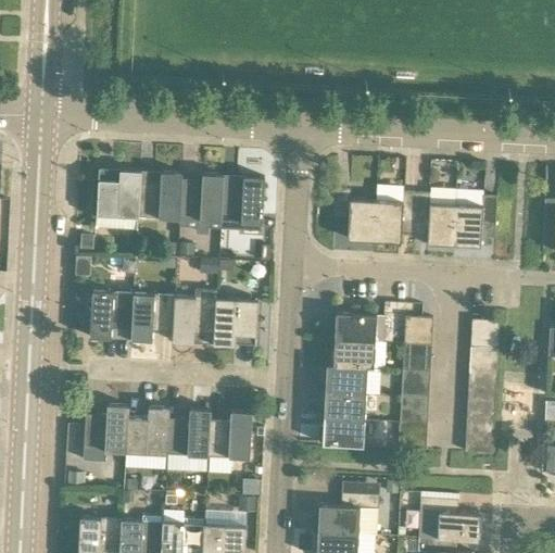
[(98,180),(96,217),(138,220),(139,185),(139,183),(140,174),(120,172),(118,181),(98,180)]
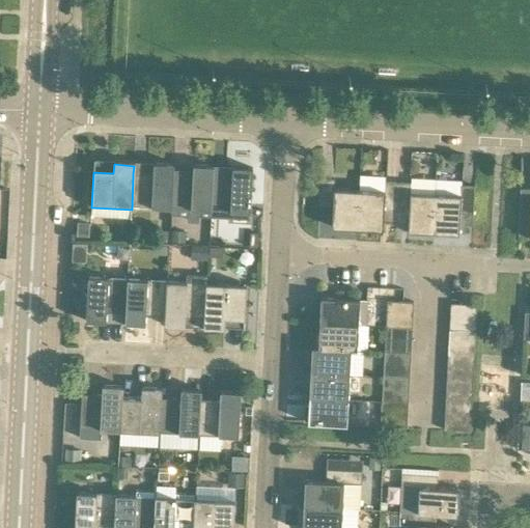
[(133,176),(132,210),(171,212),(173,177),(173,172),(173,168),(154,167),(154,178),(133,176)]
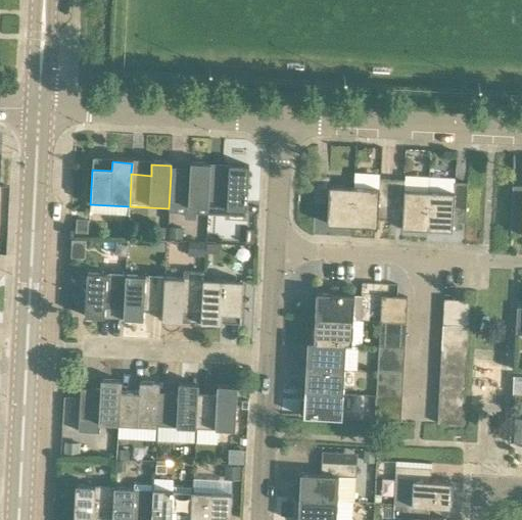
[(171,175),(169,208),(206,210),(208,178),(208,177),(209,167),(189,166),(189,172),(189,176),(171,175)]
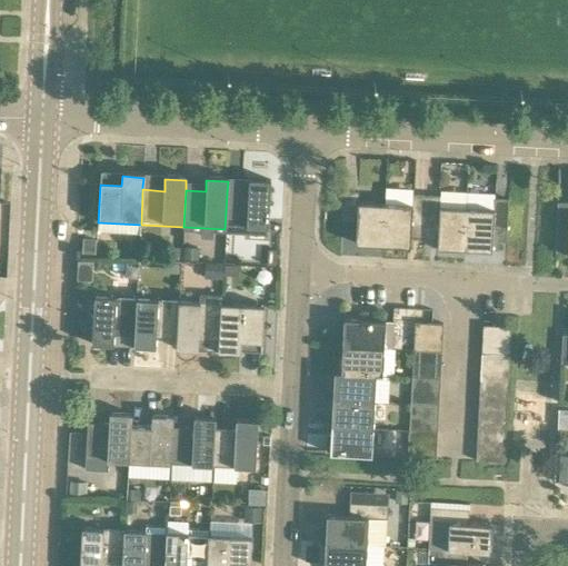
[(227,194),(225,229),(267,231),(269,184),(249,182),(248,194),(227,194)]
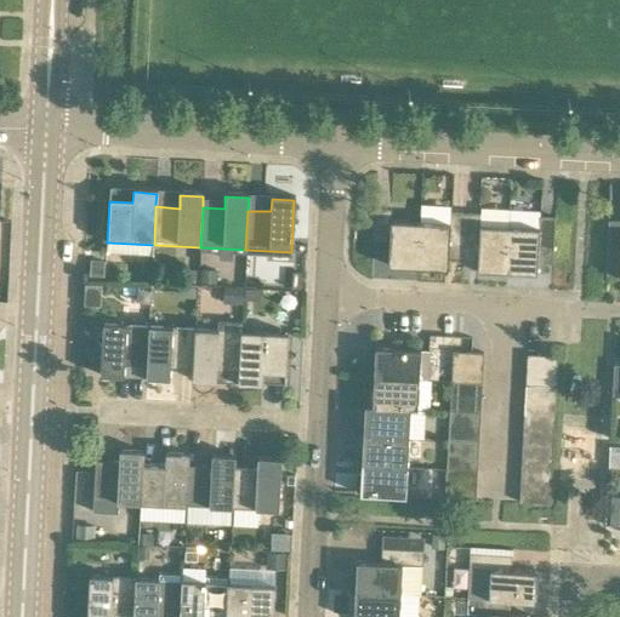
[(376,212),(375,244),(390,245),(388,268),(419,269),(421,226),(392,224),(393,212),(376,212)]
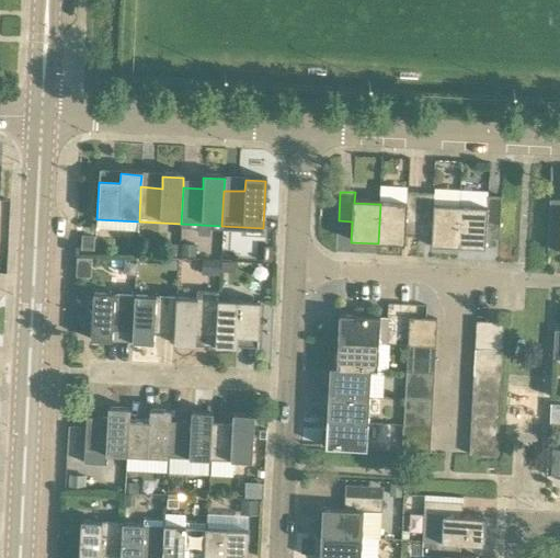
[(380,204),(378,243),(404,245),(404,238),(419,238),(422,196),(407,195),(407,205),(380,204)]
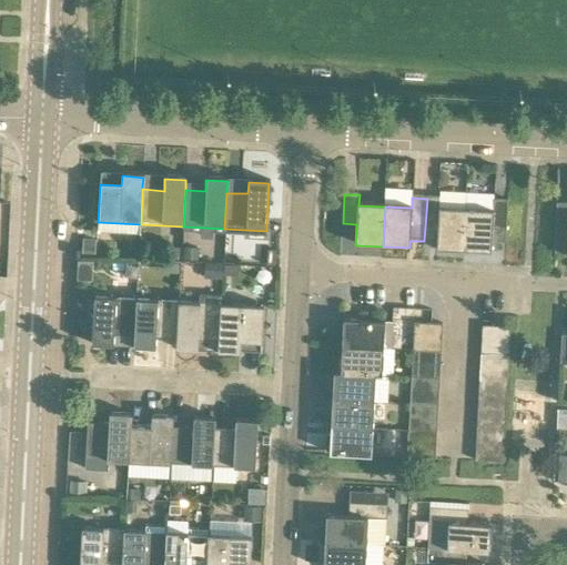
[(427,199),(424,241),(437,242),(437,250),(464,251),(466,211),(439,210),(439,199),(427,199)]
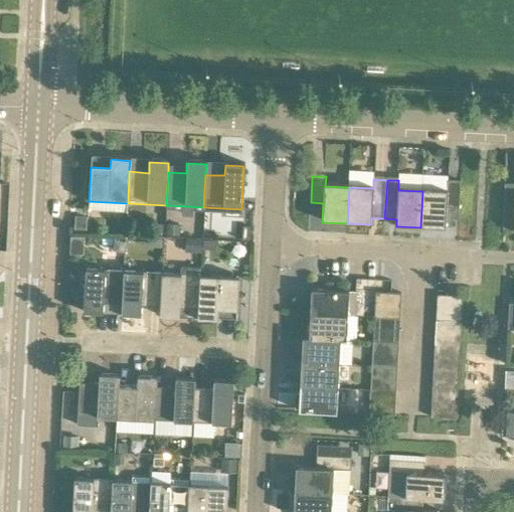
[(422,191),(420,227),(446,229),(447,221),(453,222),(459,222),(461,184),(449,183),(448,192),(422,191)]
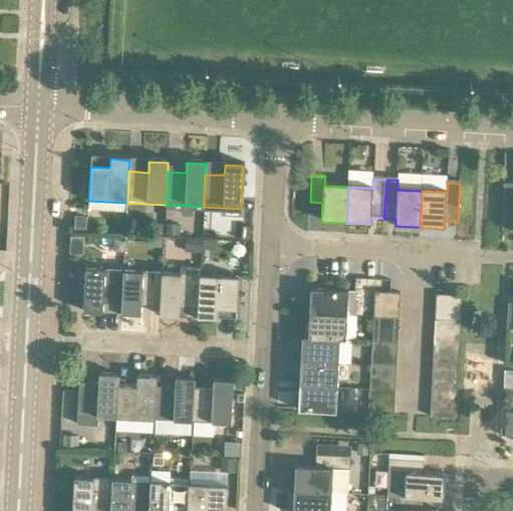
[(512,186),(505,186),(503,225),(512,226),(512,186)]
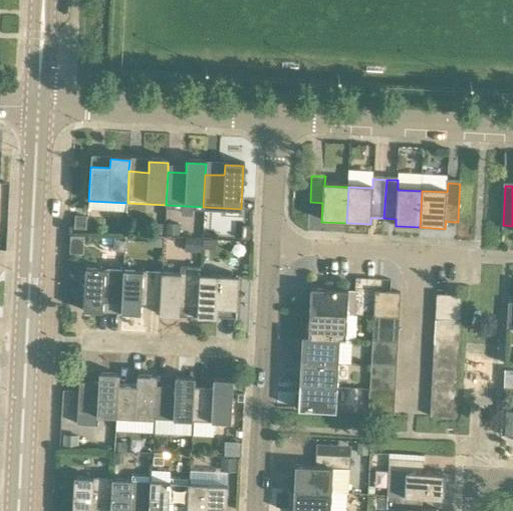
[(74,218),(73,235),(86,236),(87,219),(74,218)]
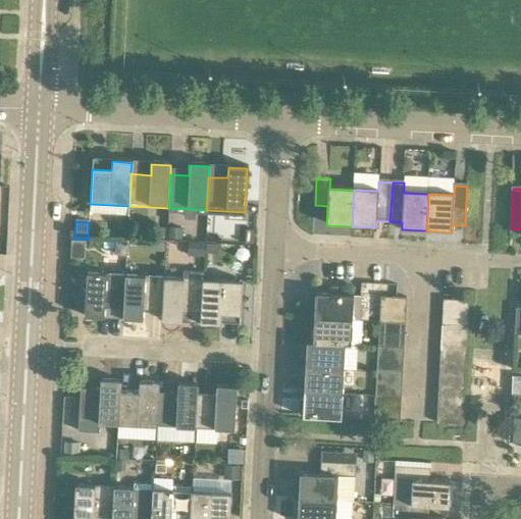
[(155,229),(154,242),(164,242),(165,230),(155,229)]
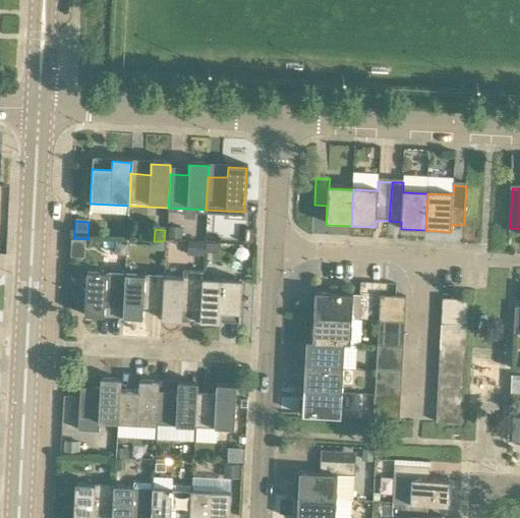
[(168,229),(168,241),(182,242),(183,230),(168,229)]
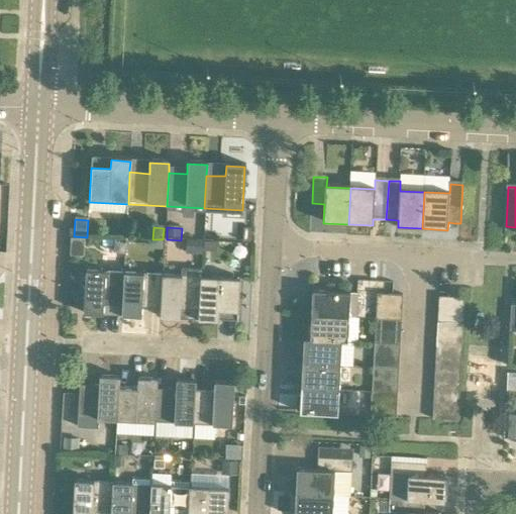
[(252,244),(253,230),(243,230),(242,244),(252,244)]
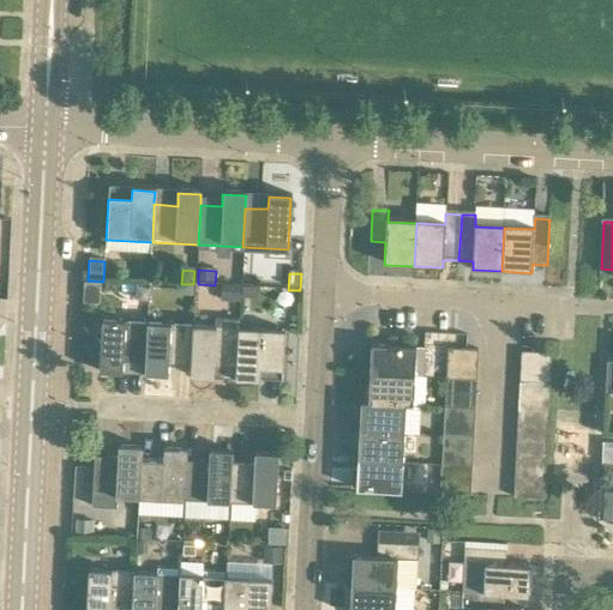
[(101,285),(84,284),(83,307),(100,307),(101,285)]
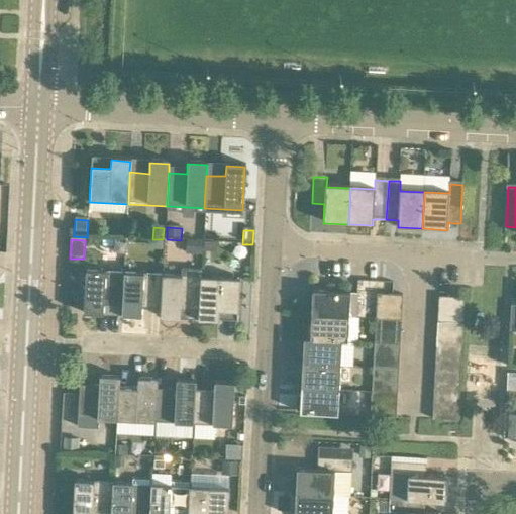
[(202,257),(203,243),(187,242),(187,255),(202,257)]
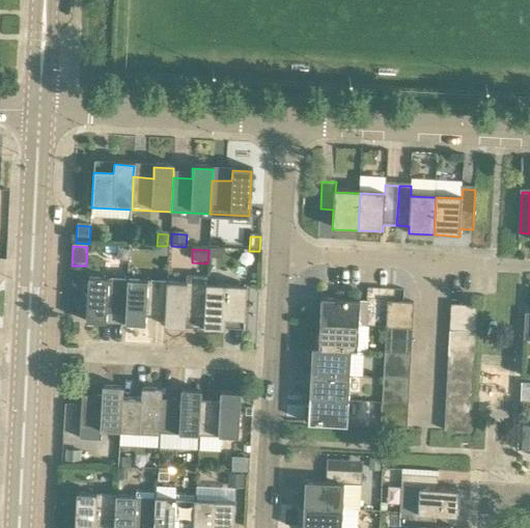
[(168,250),(159,250),(158,254),(162,258),(167,258),(168,250)]
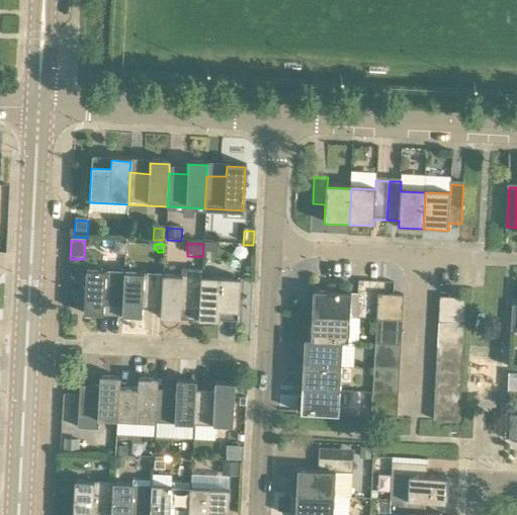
[(220,245),(205,244),(204,254),(219,255),(220,245)]
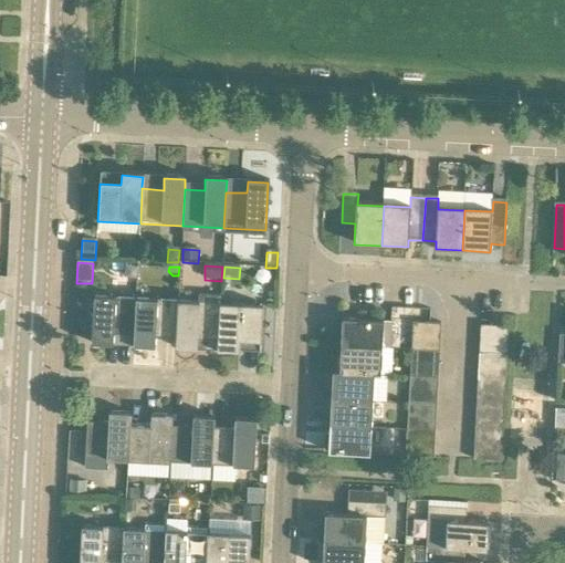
[(93,296),(90,345),(114,346),(114,336),(134,336),(136,300),(93,296)]
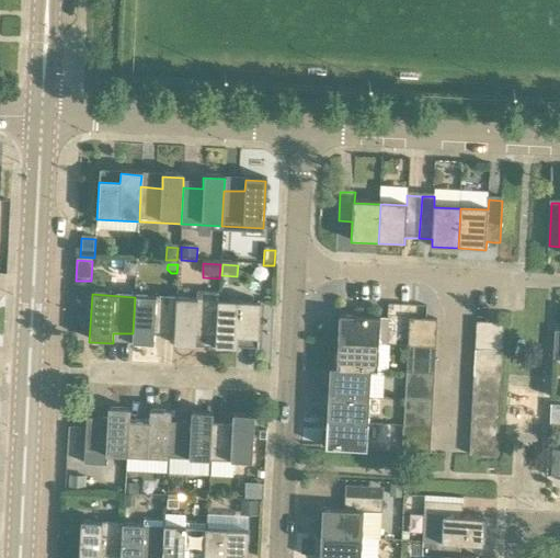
[(174,337),(173,346),(195,348),(196,338),(215,339),(217,302),(217,295),(198,294),(197,300),(176,299),(174,337)]
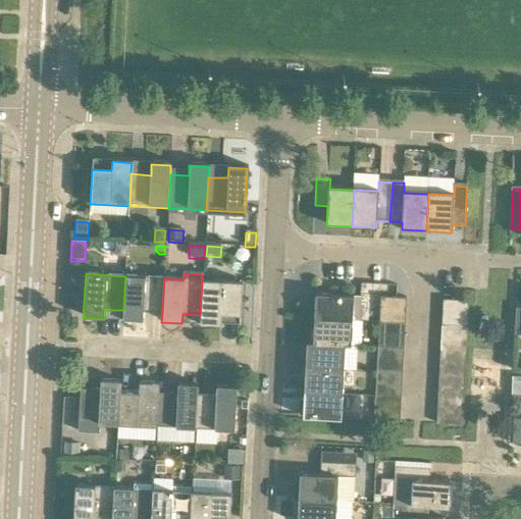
[(123,310),(123,320),(143,321),(144,312),(162,313),(164,278),(125,276),(123,310)]
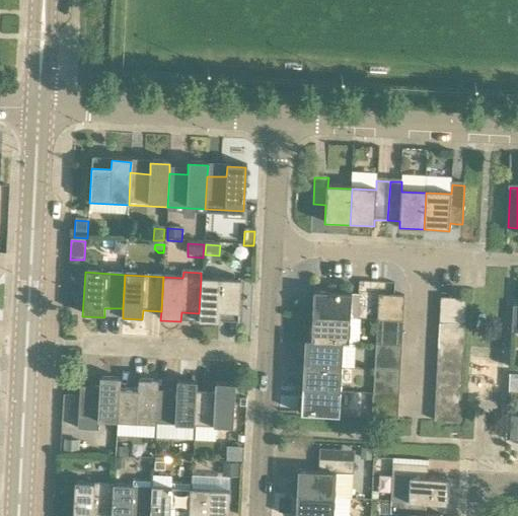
[(199,313),(199,323),(218,324),(218,314),(238,315),(240,281),(201,279),(199,313)]
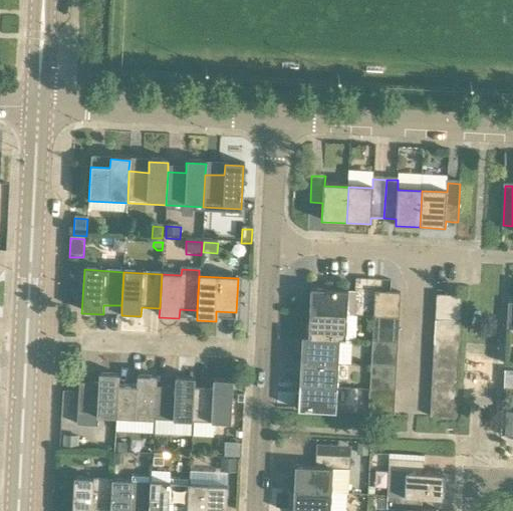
[(311,291),(309,314),(346,316),(347,293),(311,291)]
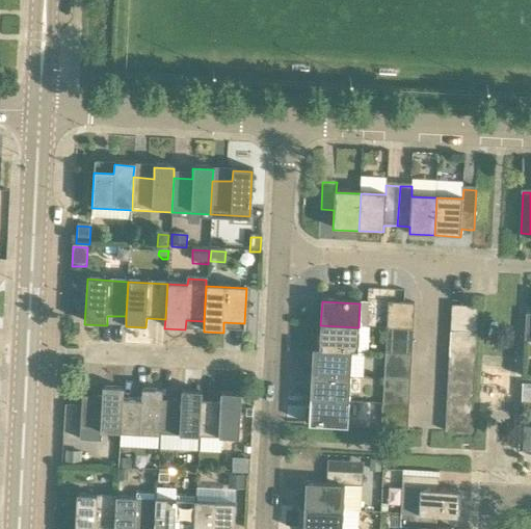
[(389,305),(388,328),(414,331),(415,307),(413,306),(389,305)]
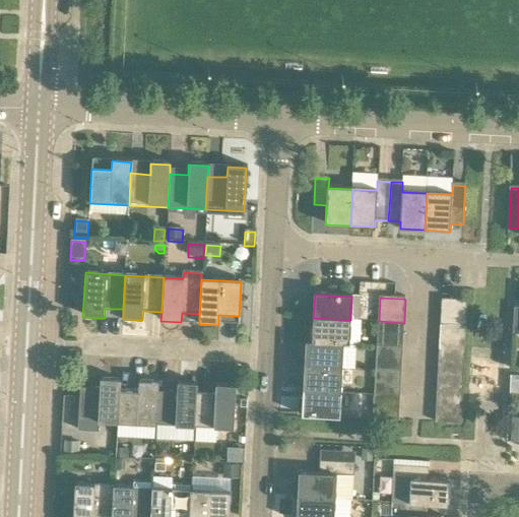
[(442,301),(442,312),(467,314),(467,302),(442,301)]
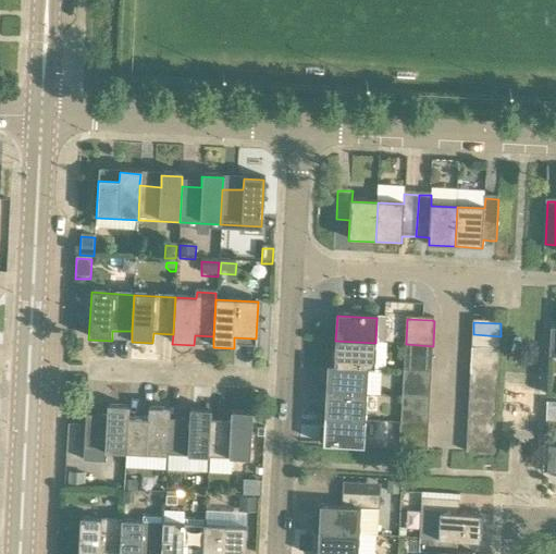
[(473,334),(472,348),(499,351),(501,336),(473,334)]
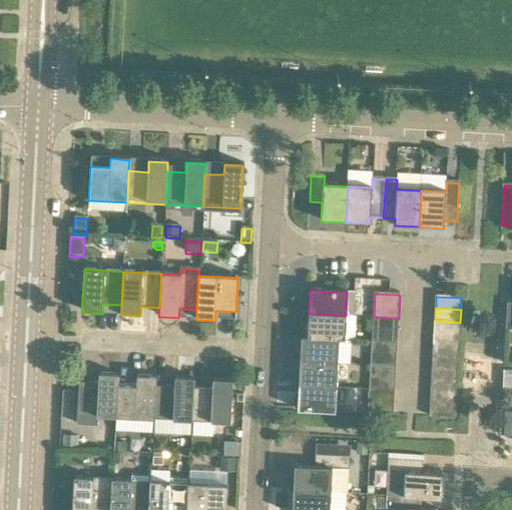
[(309,314),(308,339),(339,341),(345,341),(346,316),(309,314)]
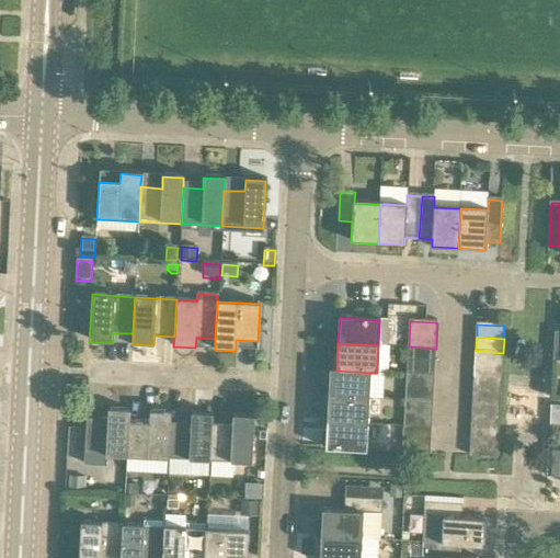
[(409,346),(407,375),(434,376),(436,349),(409,346)]
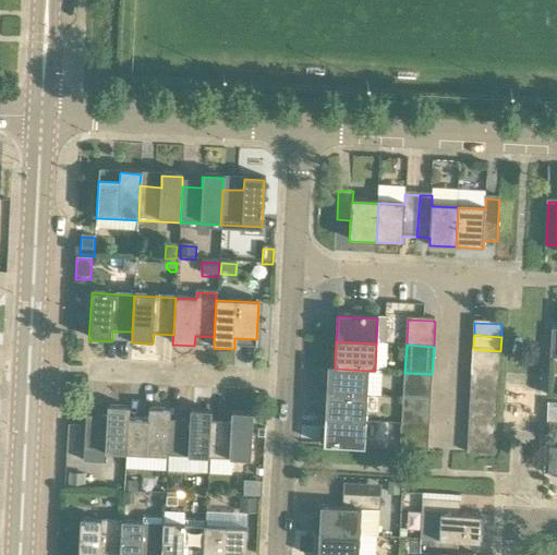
[(473,349),(472,362),(499,363),(500,351),(473,349)]
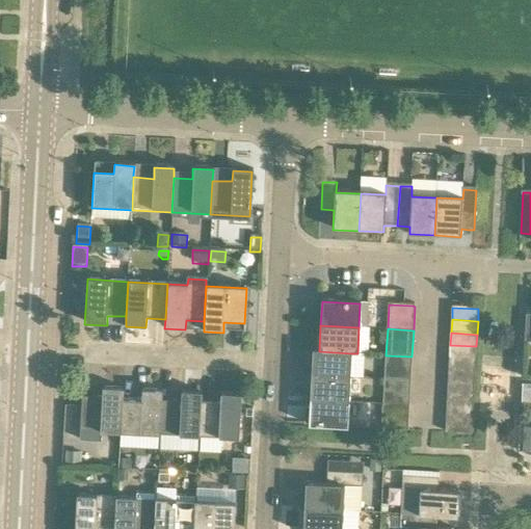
[(450,345),(450,359),(475,360),(476,356),(476,346),(450,345)]
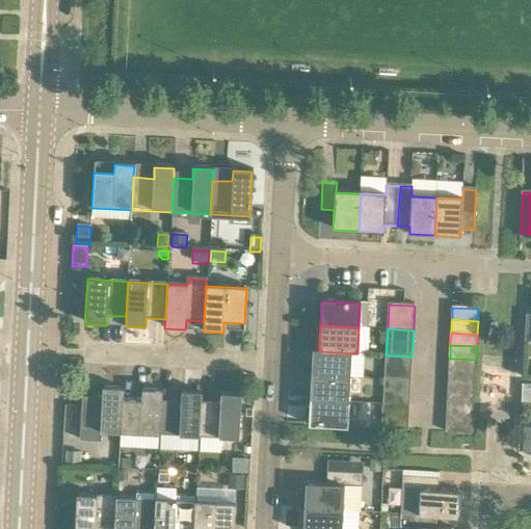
[(313,351),(312,375),(350,377),(351,353),(319,351),(313,351)]
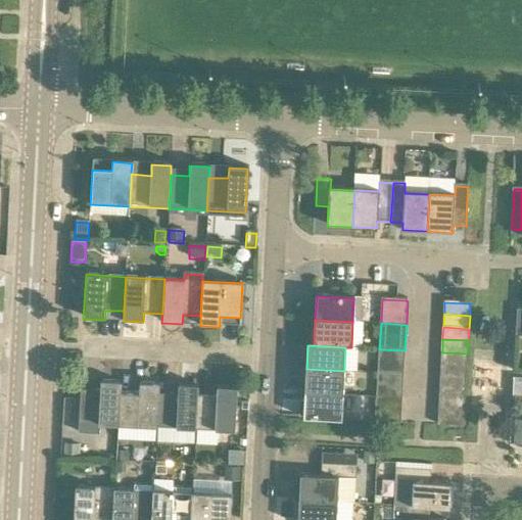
[(379,349),(378,375),(404,376),(405,350),(379,349)]
